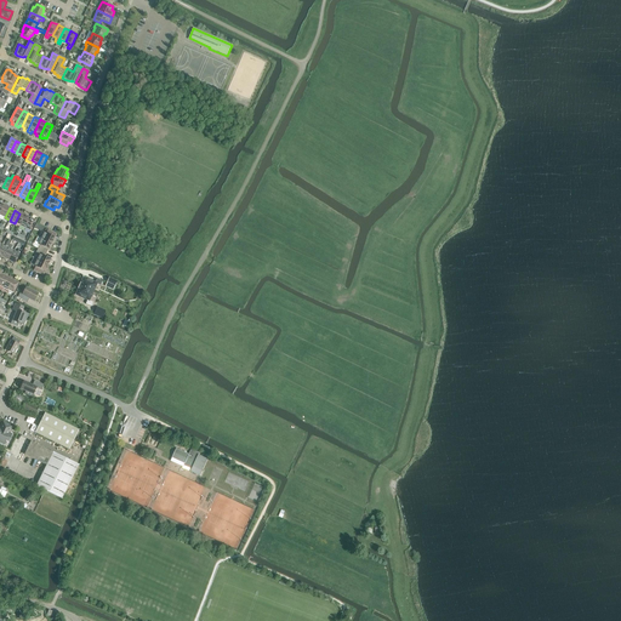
[(24,216),(20,214),(15,223),(20,226),(24,216)]
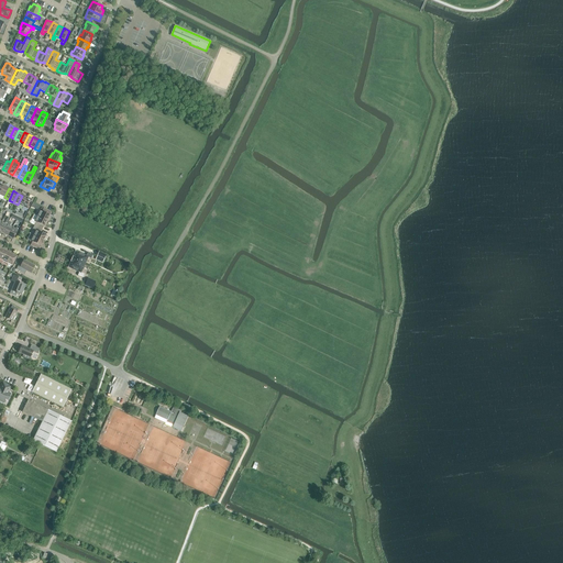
[(18,205),(23,207),(28,198),(22,196),(18,205)]
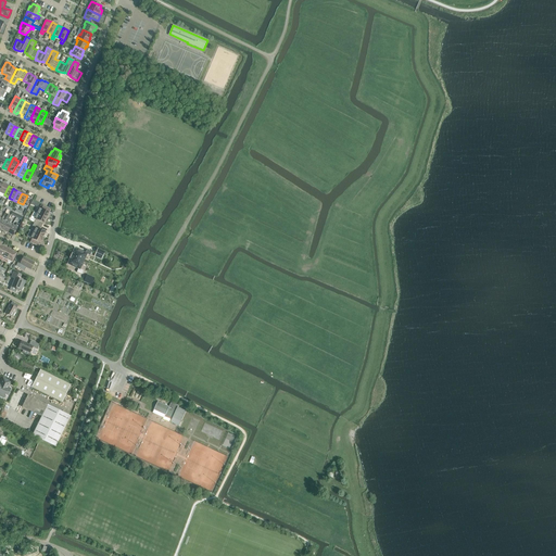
[(27,196),(23,204),(27,206),(32,198),(27,196)]
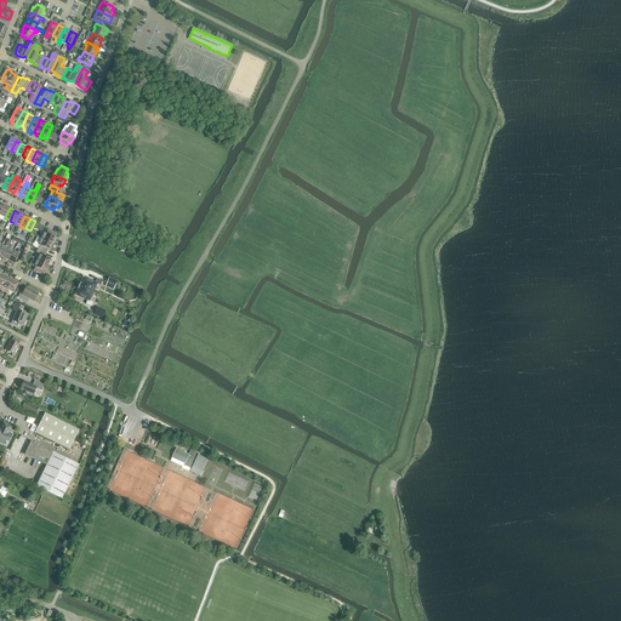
[(53,237),(55,233),(46,229),(41,239),(52,244),(56,238),(53,237)]
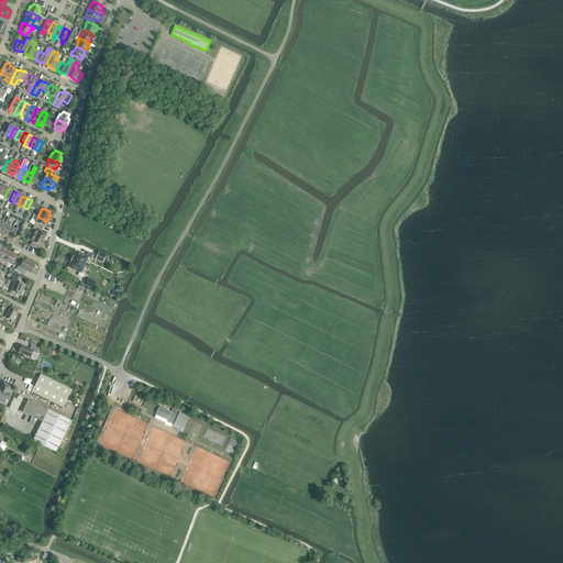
[(45,227),(47,221),(37,217),(34,214),(30,223),(34,225),(41,229),(42,225),(45,227)]
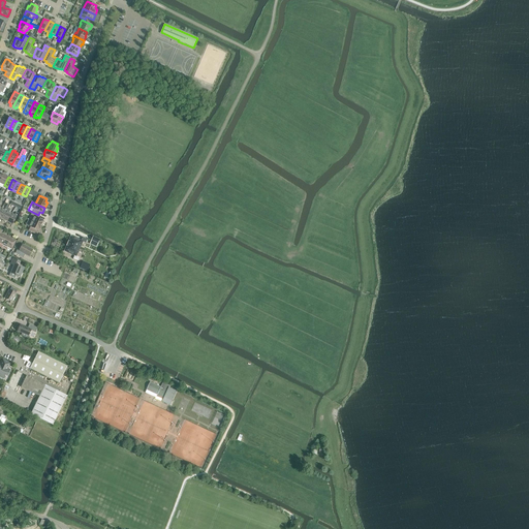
[(9,206),(7,204),(4,210),(2,209),(0,212),(0,218),(2,219),(8,209),(9,206)]
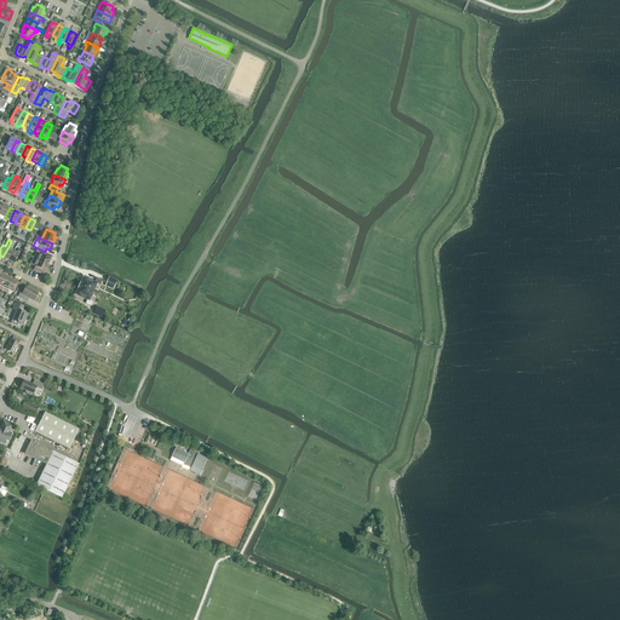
[(12,246),(10,245),(3,257),(9,260),(13,251),(11,250),(12,246)]
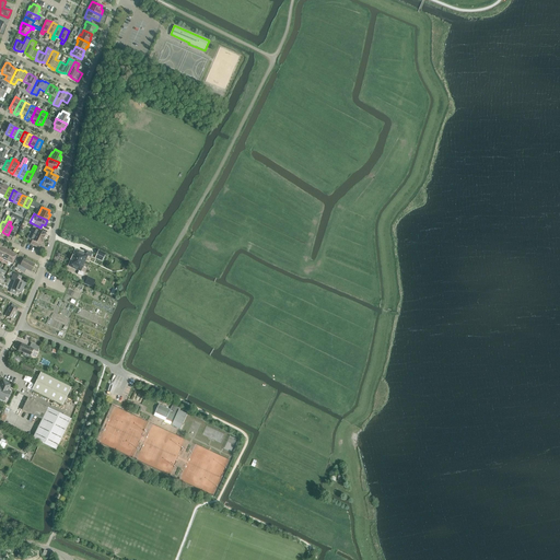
[(15,228),(12,226),(8,235),(13,237),(20,226),(16,224),(15,228)]
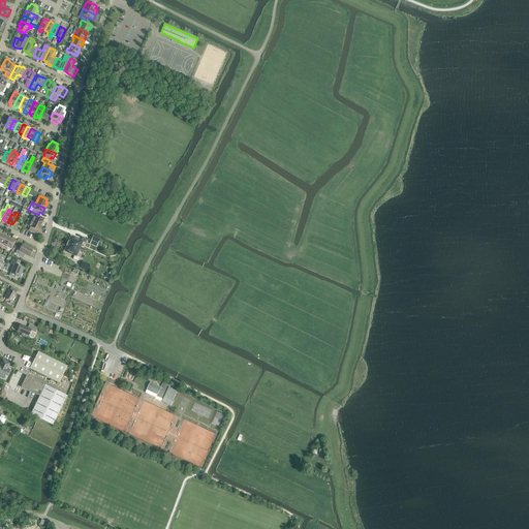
[(34,217),(31,221),(40,226),(43,221),(37,218),(38,215),(32,212),(31,215),(34,217)]
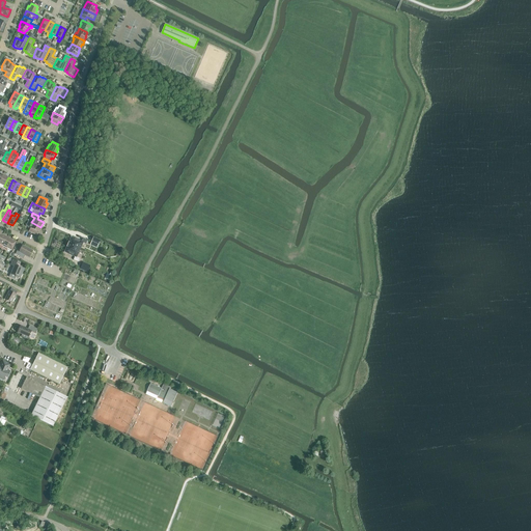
[(38,232),(40,227),(31,222),(29,227),(30,228),(29,231),(34,234),(36,231),(38,232)]
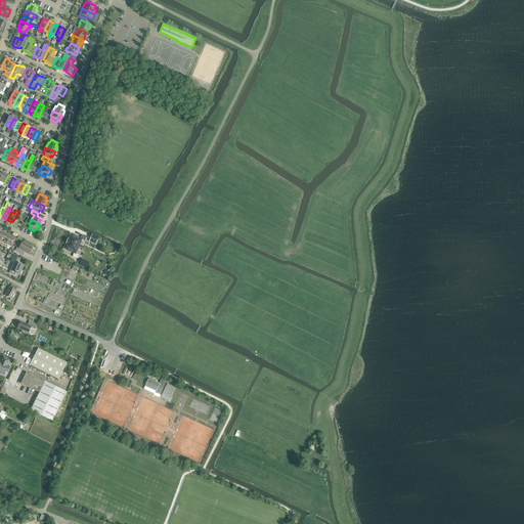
[(81,238),(71,233),(67,242),(79,247),(82,239),(85,241),(86,237),(82,235),(81,238)]
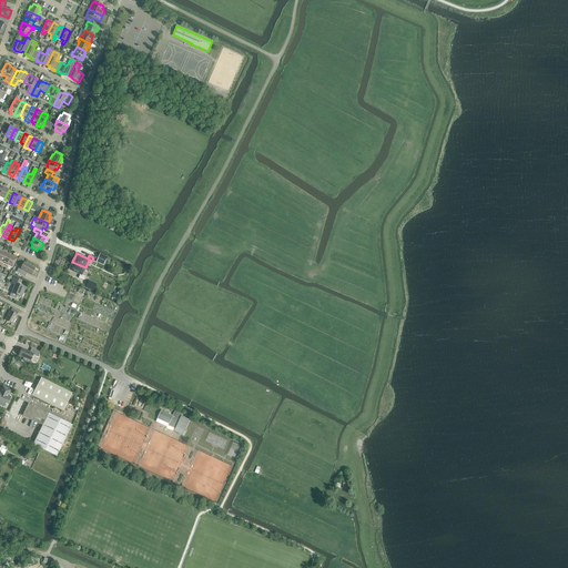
[(12,256),(7,254),(2,263),(8,265),(12,256)]
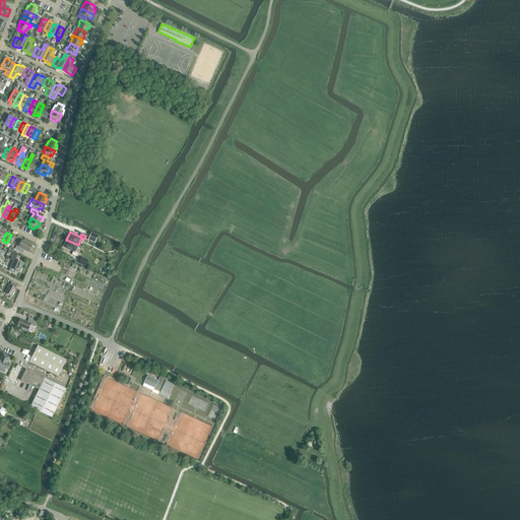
[(88,240),(95,243),(98,236),(91,233),(88,240)]
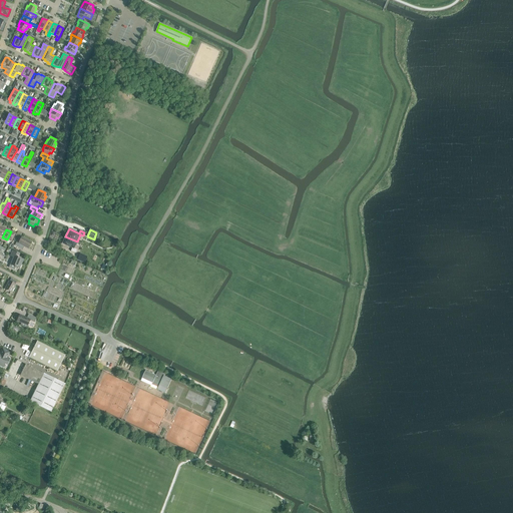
[(15,233),(11,231),(7,239),(11,242),(15,233)]
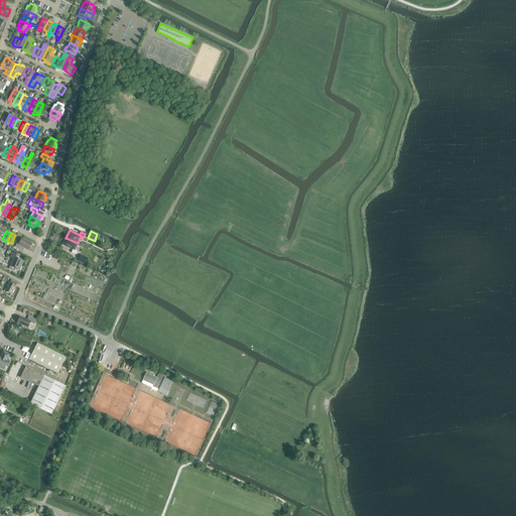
[(78,243),(66,238),(62,245),(73,250),(72,253),(76,255),(77,251),(75,250),(78,243)]
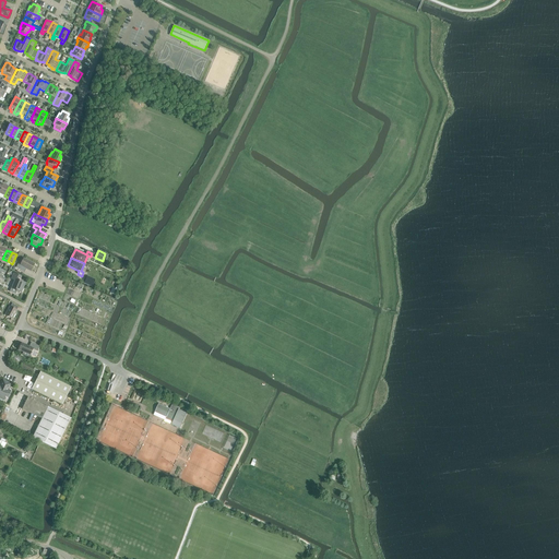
[(20,265),(19,264),(16,268),(24,272),(26,269),(31,271),(34,264),(24,259),(20,265)]
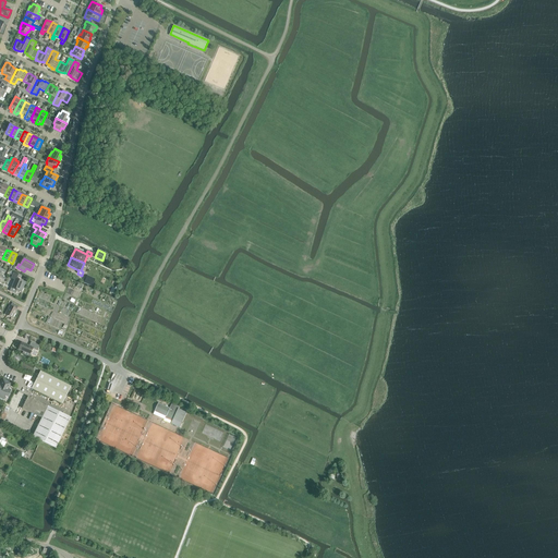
[(14,280),(10,291),(15,293),(16,291),(20,292),(20,291),(21,292),(22,292),(25,282),(24,281),(20,280),(22,276),(13,273),(11,278),(14,280)]
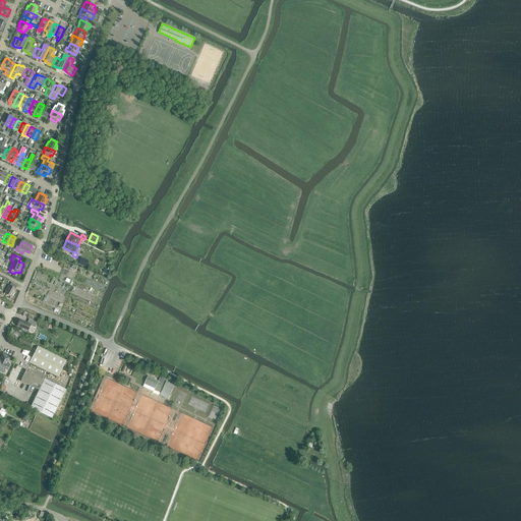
[(79,264),(78,265),(85,268),(87,267),(89,261),(81,257),(79,264)]
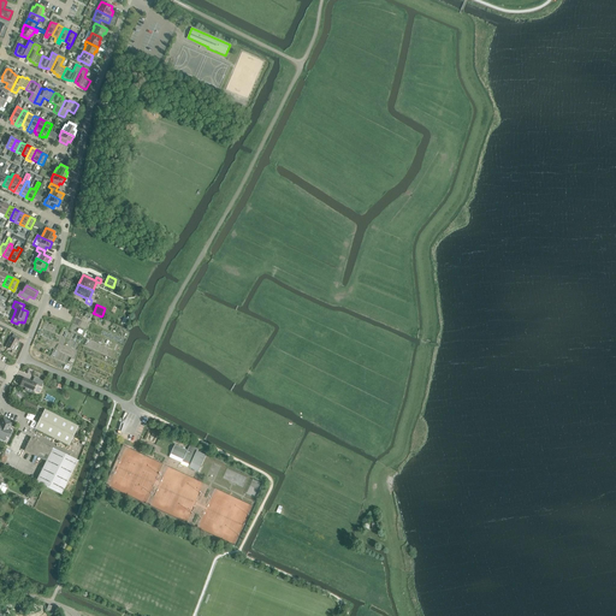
[(11,338),(6,347),(13,351),(19,342),(18,342),(21,338),(13,335),(11,338)]
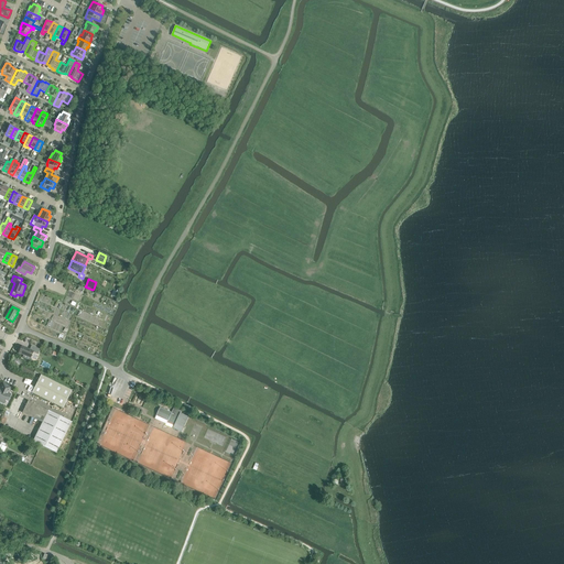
[(22,358),(30,360),(33,351),(38,354),(40,349),(31,346),(30,350),(21,347),(20,349),(19,350),(19,353),(19,354),(23,356),(22,358)]
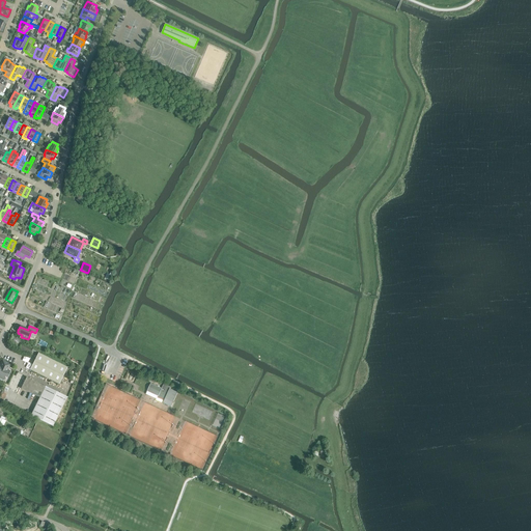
[(19,348),(31,355),(33,350),(22,344),(21,344),(18,343),(20,340),(12,337),(9,342),(14,344),(12,345),(17,347),(17,345),(20,347),(19,348)]
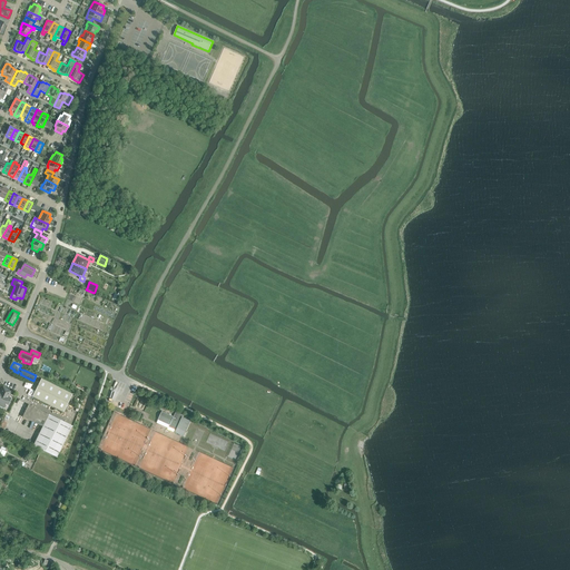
[(41,380),(32,397),(64,413),(72,395),(41,380)]
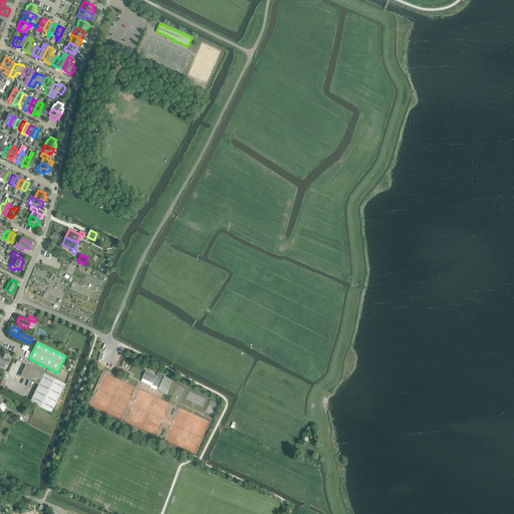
[(21,343),(19,347),(30,352),(32,348),(21,343)]
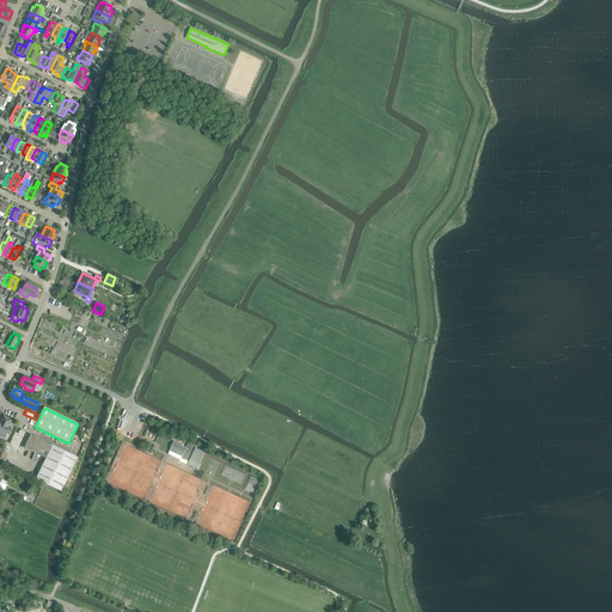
[(0,422),(0,435),(4,439),(6,435),(8,436),(12,428),(10,427),(12,421),(4,416),(1,421),(2,421),(1,423),(0,422)]
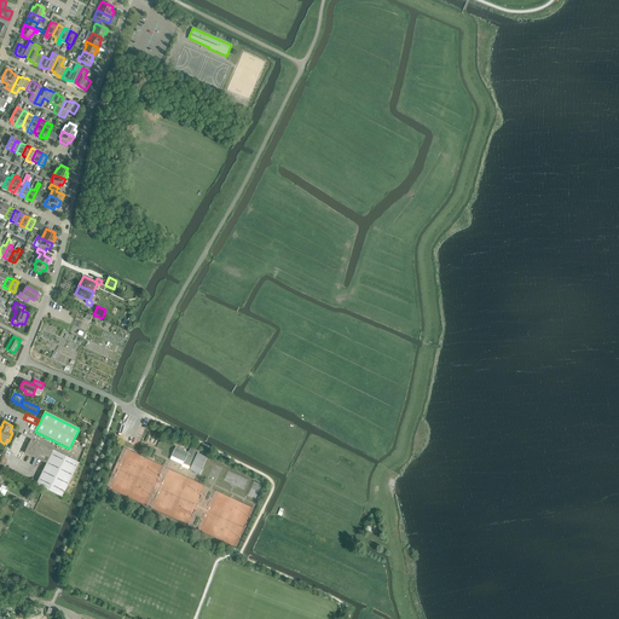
[(24,453),(46,463),(35,485),(62,498),(79,464),(30,440),(24,453)]
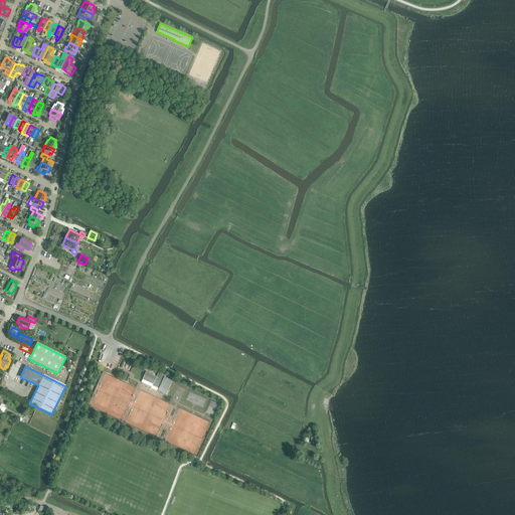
[(145,374),(143,379),(154,384),(153,385),(159,388),(161,386),(165,377),(166,376),(163,374),(159,372),(158,374),(157,376),(152,374),(147,372),(146,372),(145,374)]
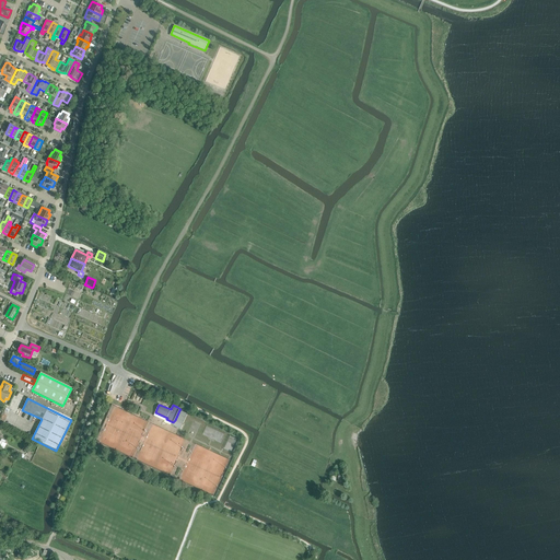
[(173,422),(172,426),(181,429),(187,415),(179,410),(175,420),(173,422)]
